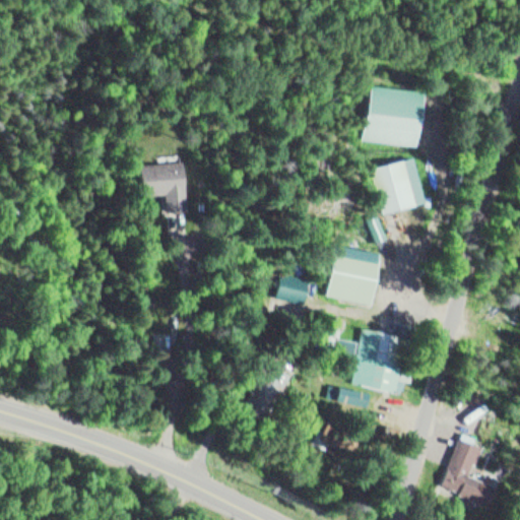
[(416,144),(420,89),(370,85),(366,141),(416,144)]
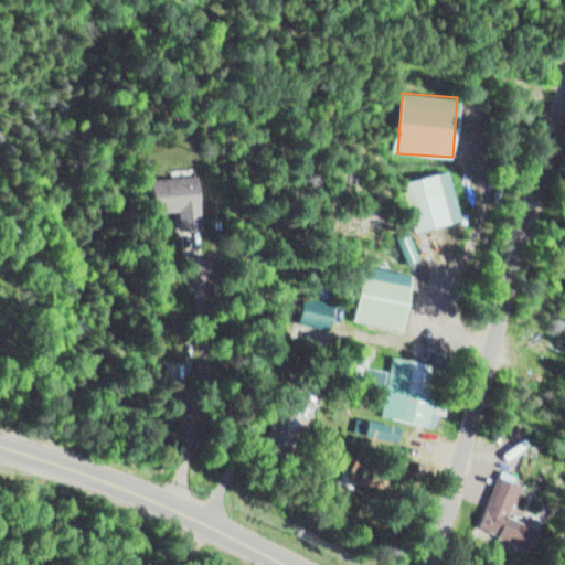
[(145,174),(198,169),(203,224),(179,226),(176,192),(147,195),(145,174)]
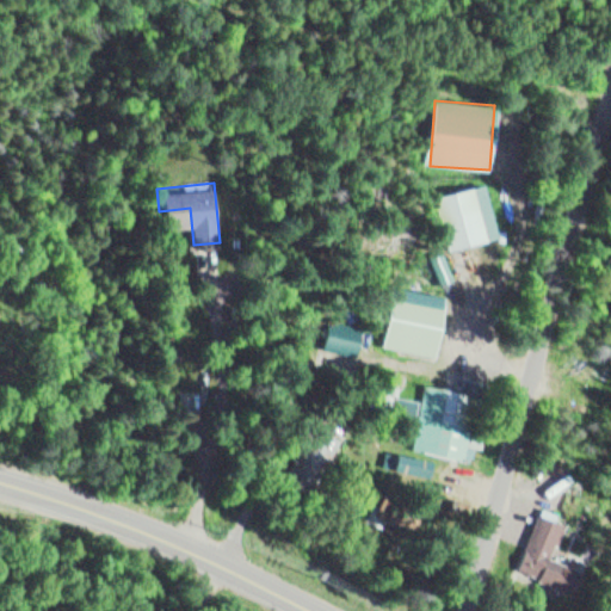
[(500,239),(486,185),(436,197),(449,251),(500,239)]
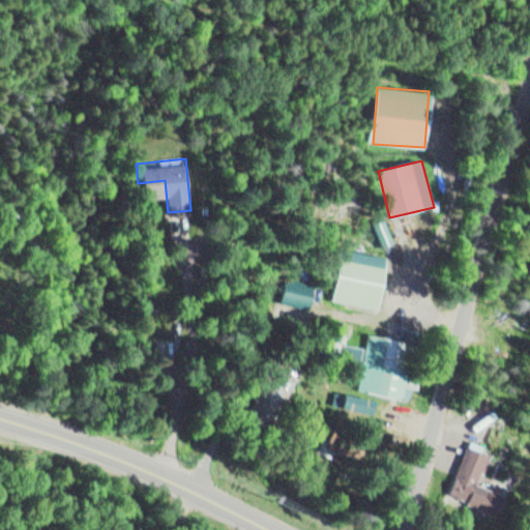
[(332,303),(379,310),(386,256),(341,249),(332,303)]
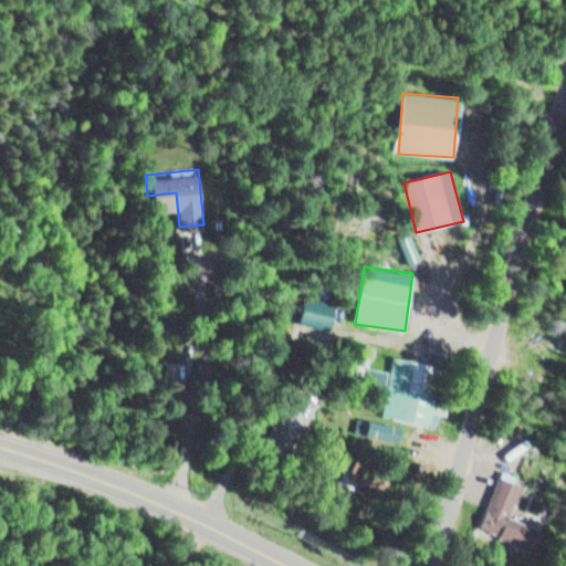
[(299,322),(329,329),(335,305),(304,297),(299,322)]
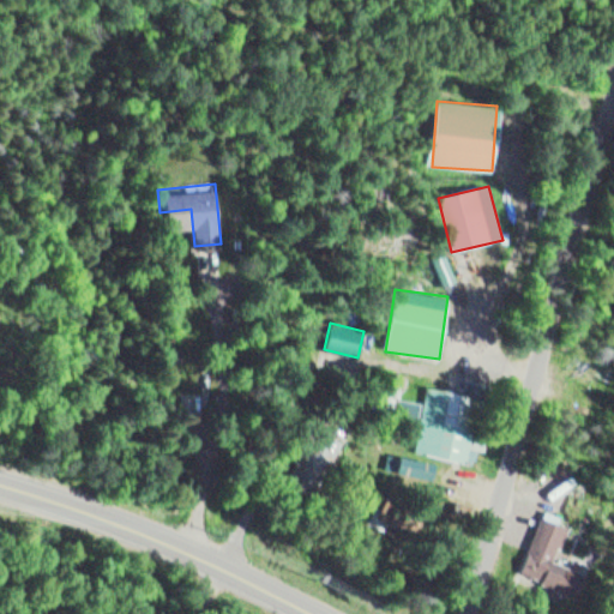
[(474,463),(476,450),(480,450),(489,399),(427,387),(415,452),(474,463)]
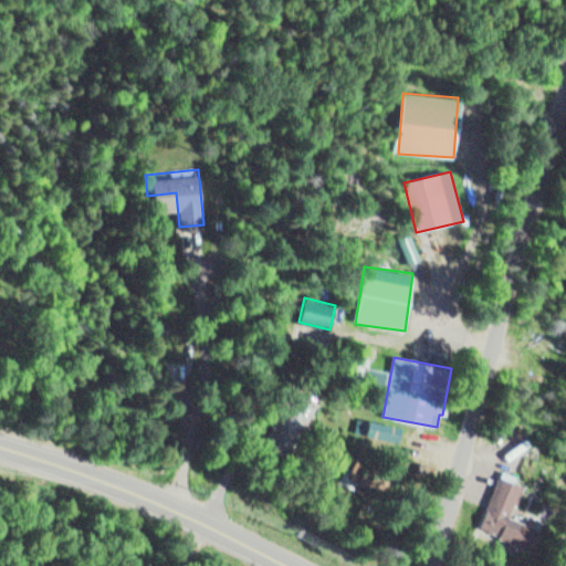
[(386,370),(360,366),(356,396),(380,400),(386,370)]
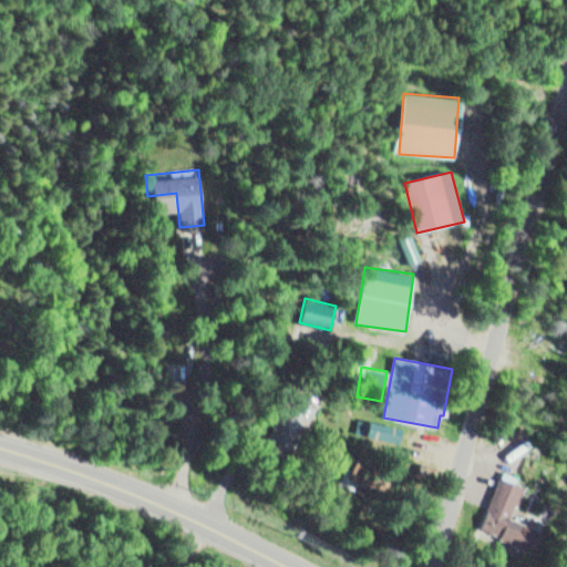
[(295,454),(315,408),(286,395),(267,442),(295,454)]
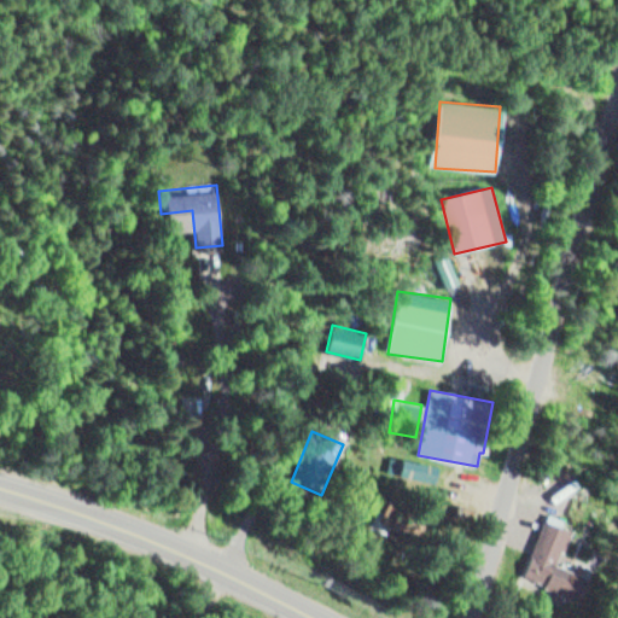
[(589,576),(560,567),(571,530),(541,522),(524,587),(582,601),(589,576)]
